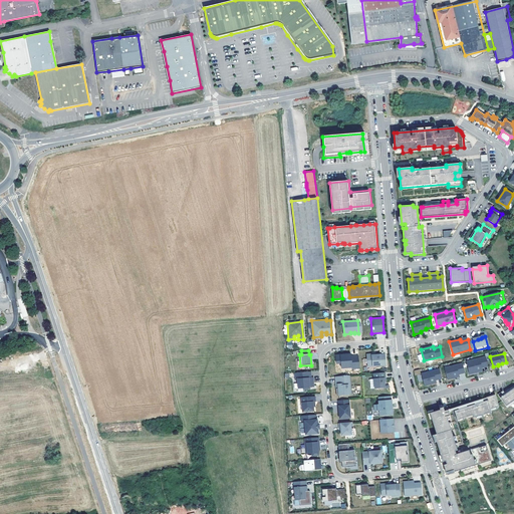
[(352,369),(359,368),(358,355),(351,356),(347,357),(347,354),(336,355),(336,364),(341,363),(342,368),(352,367),(352,369)]
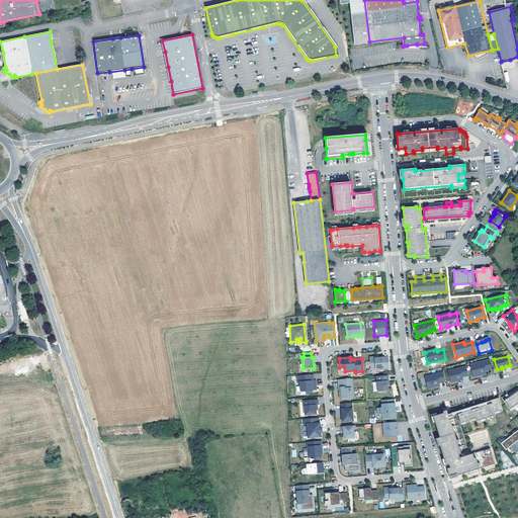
[(378,358),(374,358),(373,357),(369,357),(370,369),(390,368),(389,357),(378,358)]
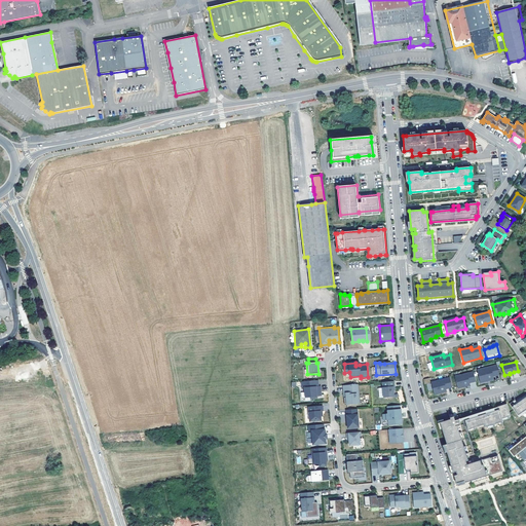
[(477,371),(480,383),(488,381),(487,379),(493,377),(493,376),(499,375),(497,365),(484,368),(485,369),(477,371)]
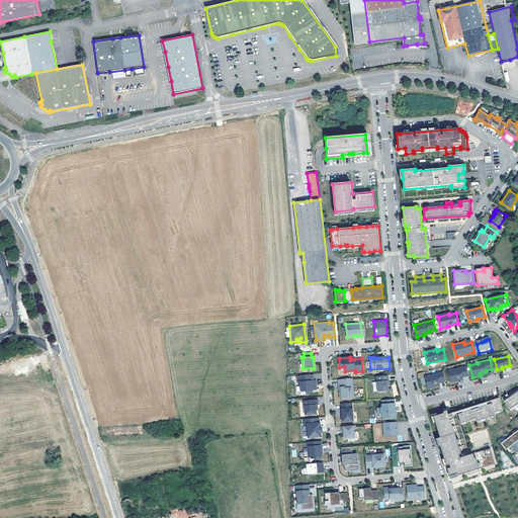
[(446,371),(449,382),(457,381),(456,379),(462,377),(462,376),(468,375),(466,365),(453,368),(454,369),(446,371)]
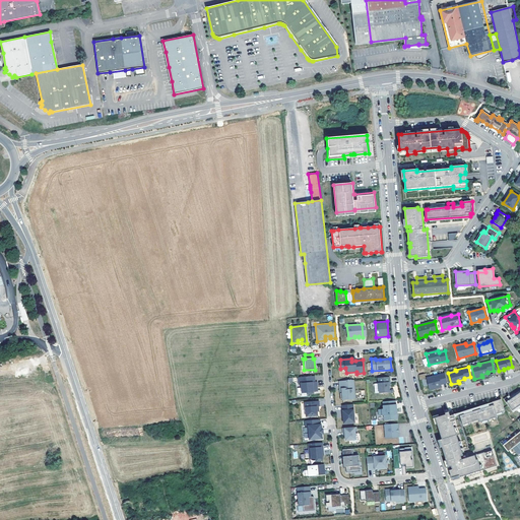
[(427,379),(429,390),(436,388),(436,387),(441,386),(441,384),(447,383),(445,373),(433,376),(433,377),(427,379)]
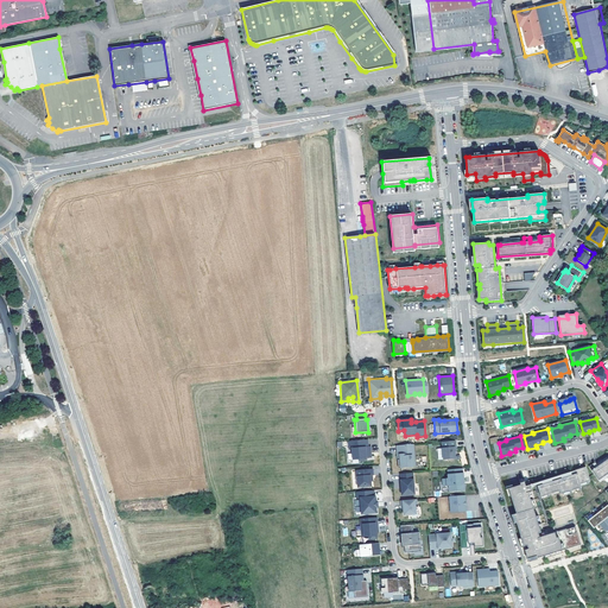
[(368,439),(348,442),(349,449),(352,449),(353,454),(353,460),(359,460),(359,461),(367,461),(367,457),(371,457),(369,454),(372,453),(371,447),(368,447),(368,439)]
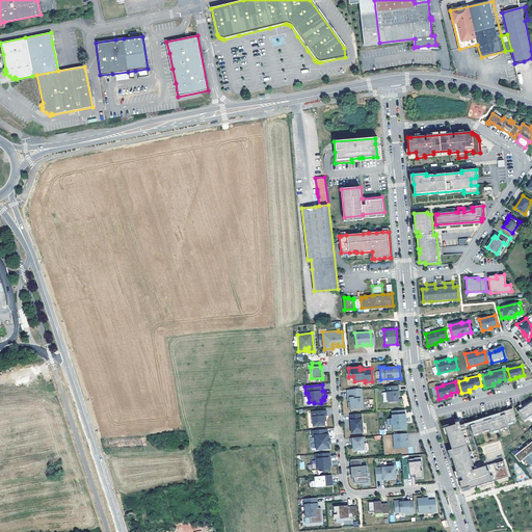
[(399,386),(387,387),(389,402),(399,401),(398,395),(398,391),(399,391),(399,386)]
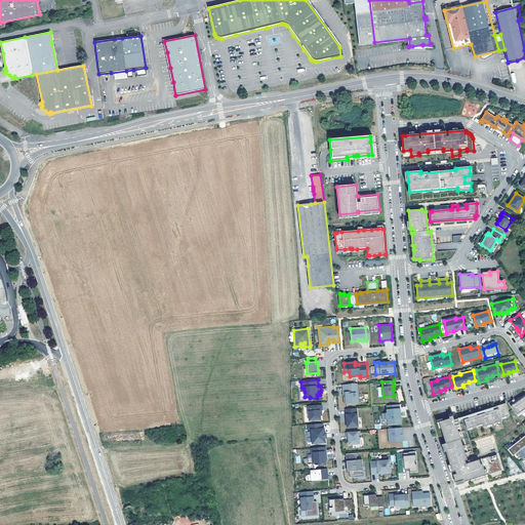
[(357,384),(342,385),(344,393),(346,393),(346,397),(344,397),(345,404),(357,403),(356,394),(358,393),(357,384)]
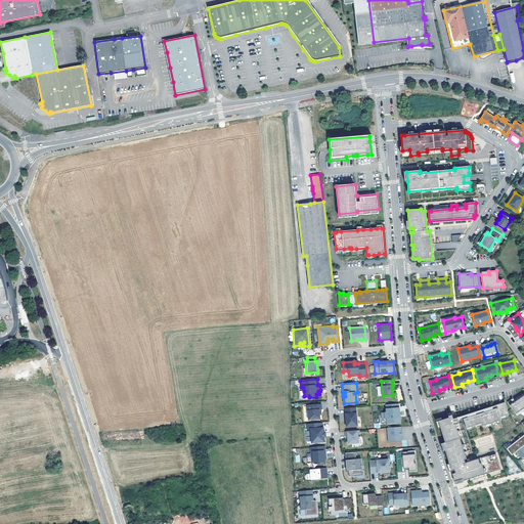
[(511,400),(508,402),(510,405),(523,395),(523,393),(514,400),(514,401),(513,402),(511,400)]
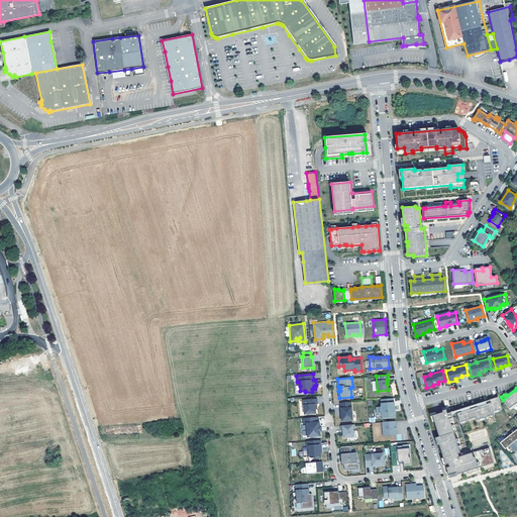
[(516,390),(503,400),(509,409),(516,403),(516,390)]
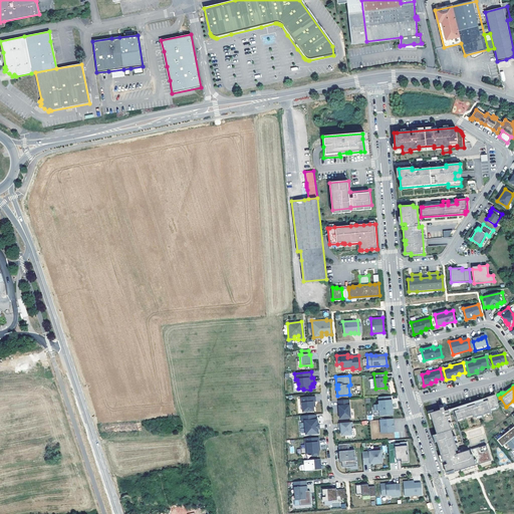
[(459,410),(454,411),(457,421),(458,420),(463,419),(463,421),(465,421),(464,419),(468,417),(473,416),(473,418),(474,418),(478,417),(483,416),(483,418),(484,417),(484,416),(485,415),(490,414),(490,416),(492,415),(491,413),(492,413),(491,412),(491,410),(496,408),(497,410),(498,410),(497,408),(499,407),(496,395),(487,398),(487,401),(465,408),(464,407),(461,408),(461,409),(459,410)]
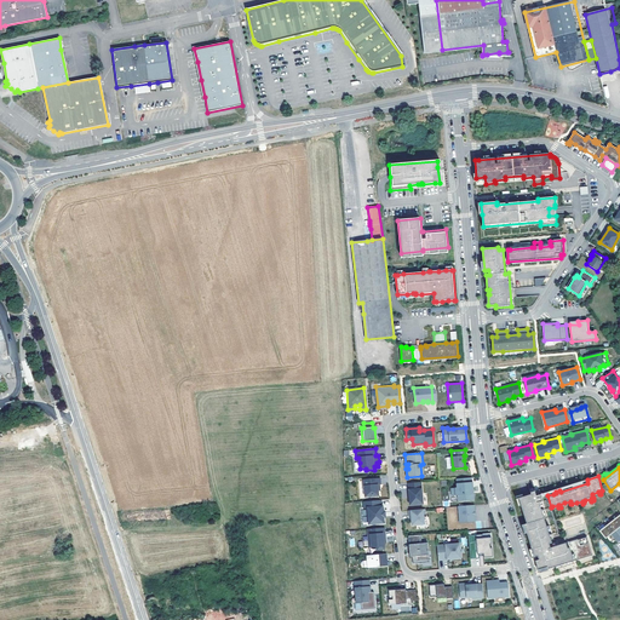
[(472,477),(457,478),(458,488),(452,488),(452,495),(458,495),(459,501),(474,500),(474,494),(472,494),(472,487),(474,487),(472,477)]
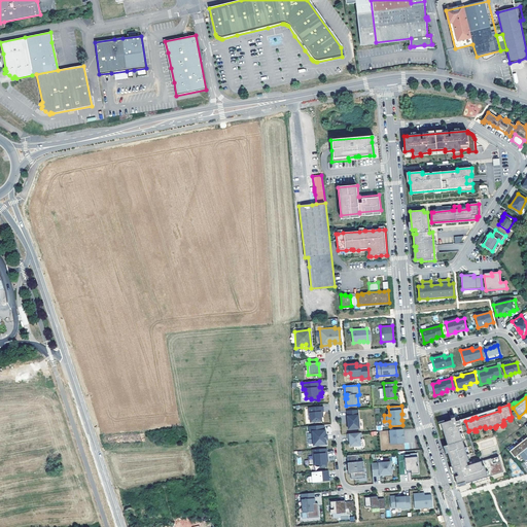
[(323,407),(309,408),(311,422),(322,421),(321,417),(321,412),(323,412),(323,407)]
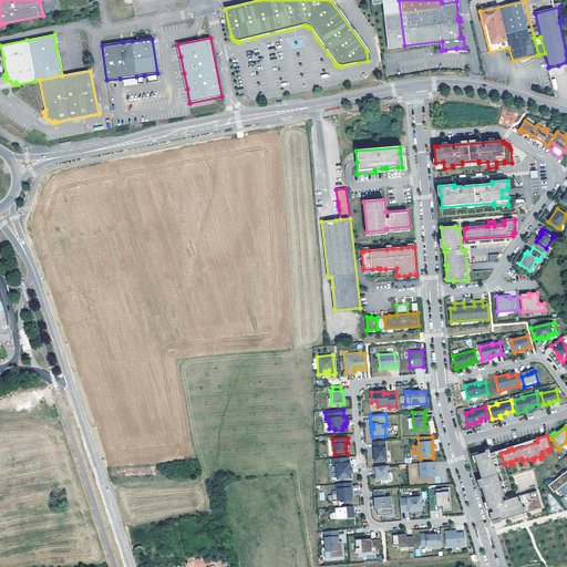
[(537,439),(495,452),(495,454),(505,451),(506,452),(508,451),(508,450),(512,449),(513,450),(537,442),(537,439)]
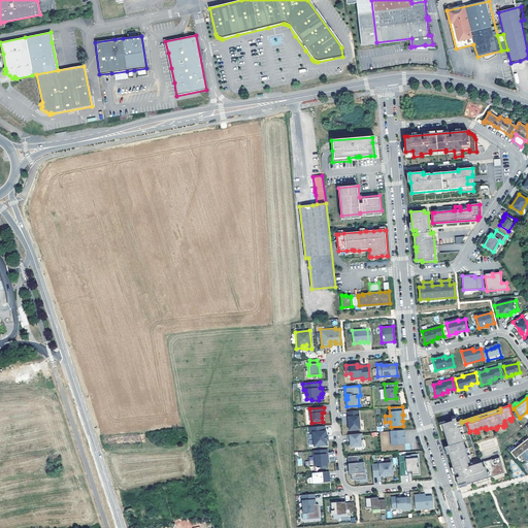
[(359,410),(348,411),(349,421),(350,421),(350,424),(349,424),(350,430),(360,429),(359,410)]
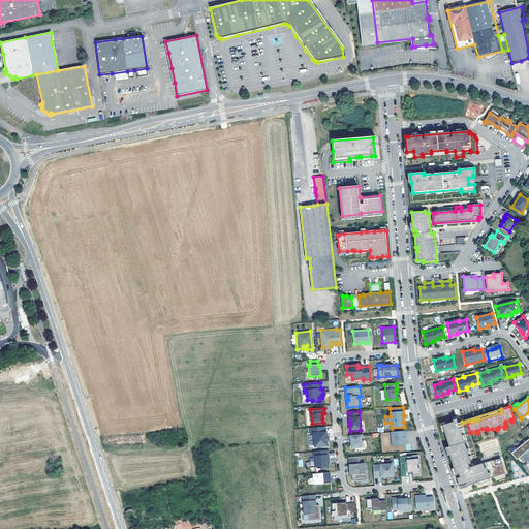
[(453,422),(442,425),(449,446),(447,447),(456,475),(459,474),(460,477),(464,476),(466,484),(467,486),(488,479),(505,474),(501,458),(470,467),(469,464),(462,443),(465,443),(462,436),(464,435),(464,434),(462,435),(460,429),(462,429),(462,428),(463,427),(462,424),(462,422),(460,417),(453,421),(453,422)]
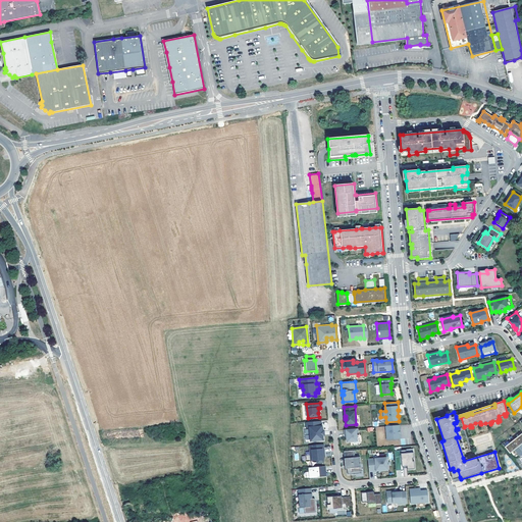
[(321,421),(306,422),(306,427),(310,427),(311,441),(323,440),(323,435),(322,431),(322,426),(321,426),(321,421)]
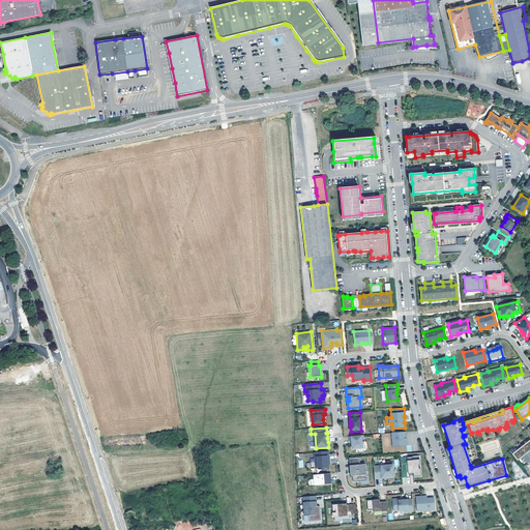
[(391,433),(392,446),(407,445),(406,441),(405,441),(405,436),(406,436),(406,432),(391,433)]
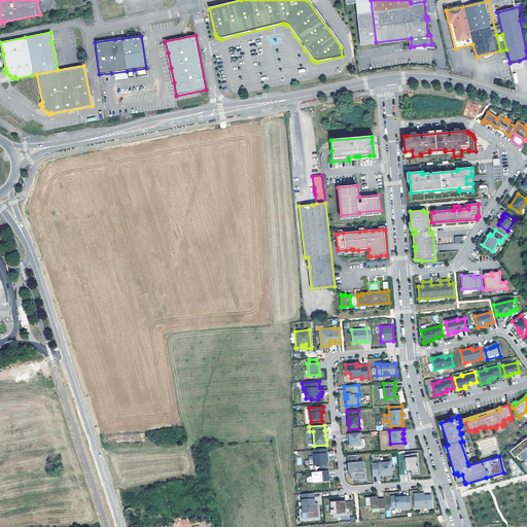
[(361,432),(348,433),(348,438),(350,438),(350,441),(350,447),(360,446),(360,436),(361,436),(361,432)]
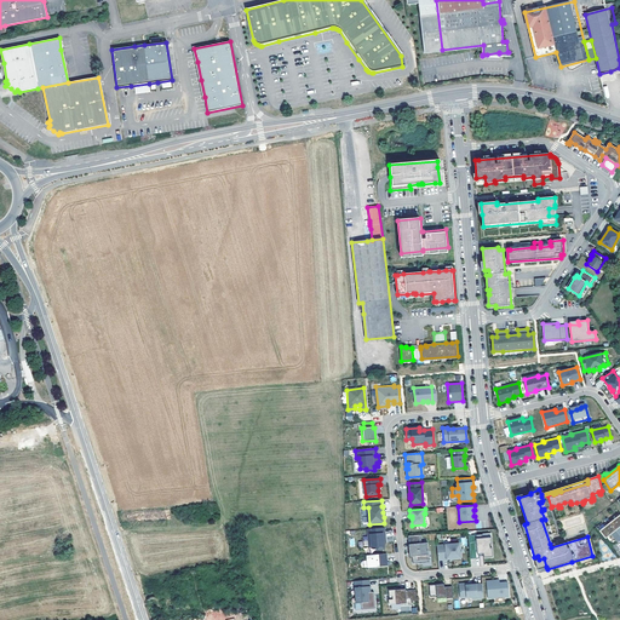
[(619,514),(600,530),(606,539),(610,534),(619,527),(619,514)]
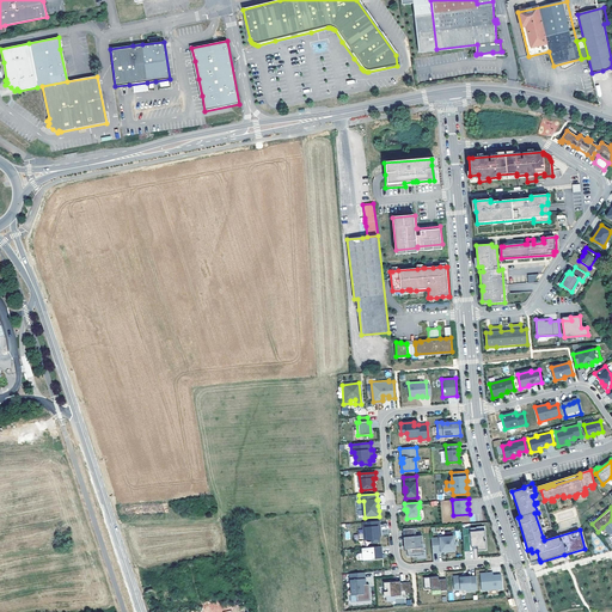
[(538,513),(534,513),(543,537),(545,536),(543,528),(543,527),(540,521),(539,520),(538,513)]
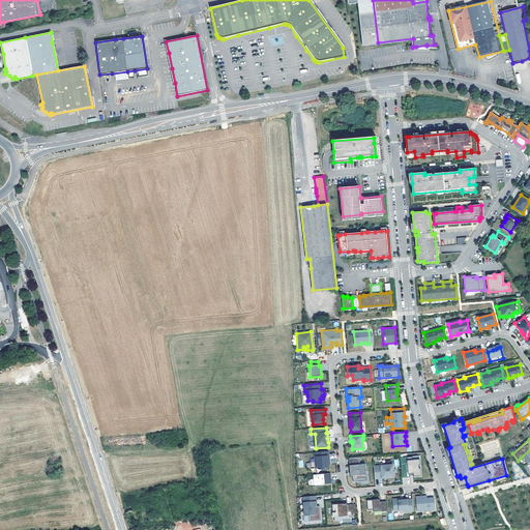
[(328,451),(314,452),(316,468),(322,467),(322,470),(329,470),(328,464),(330,464),(328,451)]
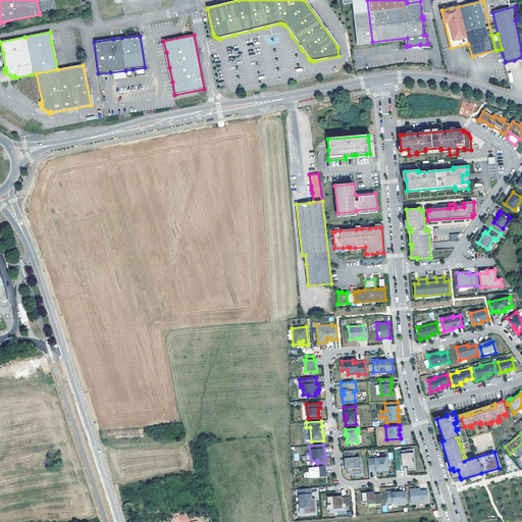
[(406,450),(395,451),(396,470),(404,470),(403,467),(407,466),(408,469),(415,469),(414,462),(411,462),(411,458),(414,458),(413,453),(407,453),(406,450)]
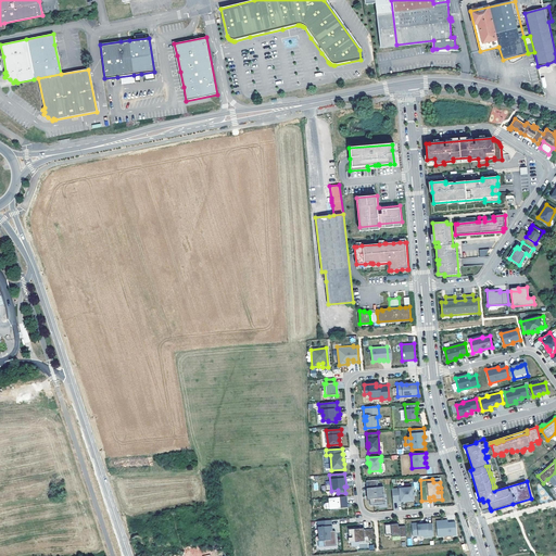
[(376,480),(368,480),(370,500),(370,506),(378,505),(378,504),(383,504),(381,488),(381,485),(377,485),(376,480)]
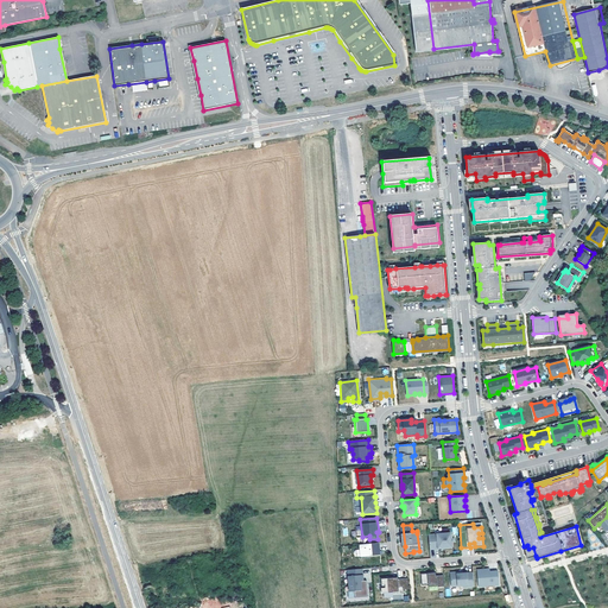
[(451,533),(429,534),(430,550),(438,549),(438,548),(445,548),(453,548),(451,533)]
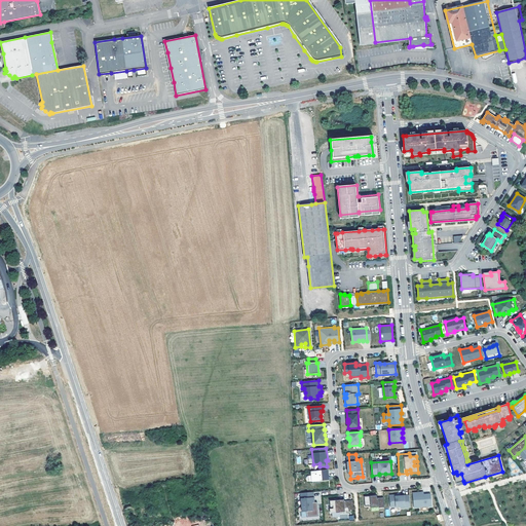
[(326,470),(311,472),(311,482),(329,480),(329,474),(326,474),(326,470)]
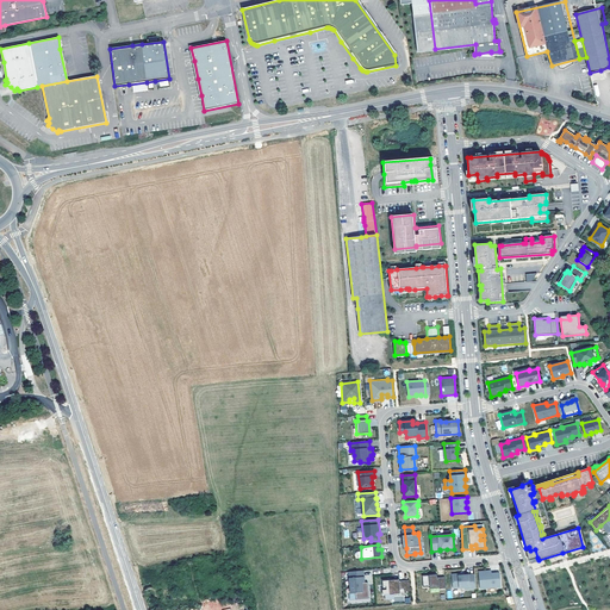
[(530,551),(527,552),(529,560),(537,558),(535,549),(530,551)]
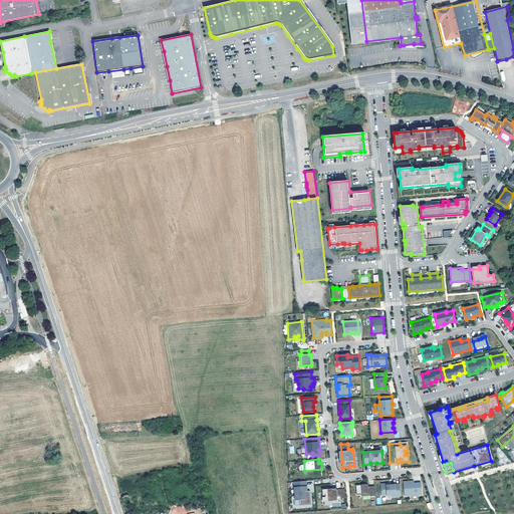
[(307,491),(306,481),(292,482),(294,506),(310,504),(309,490),(307,491)]
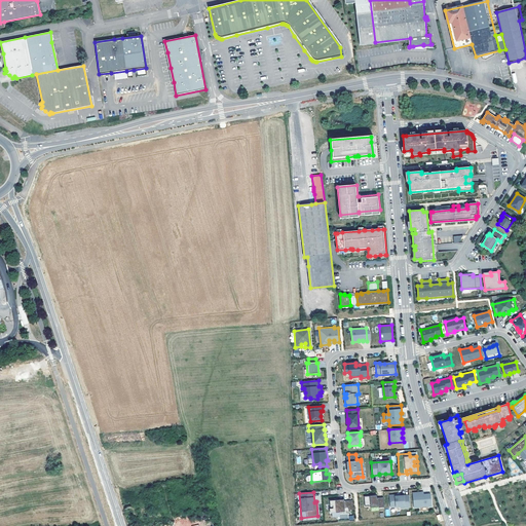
[(420,492),(413,493),(414,508),(431,506),(430,494),(424,494),(423,493),(421,493),(420,492)]
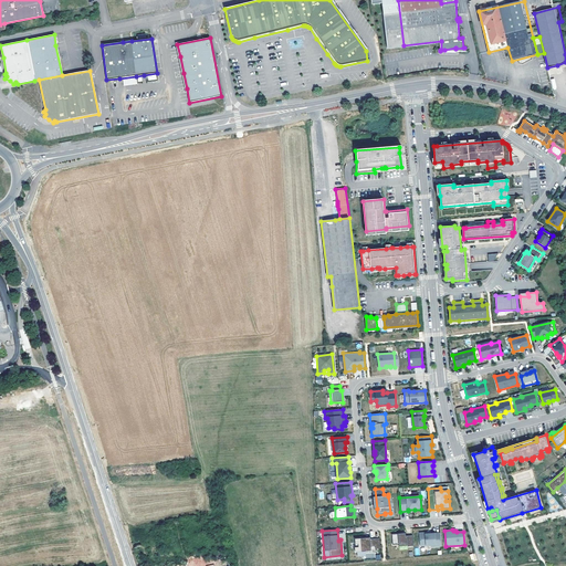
[(408,546),(413,546),(412,535),(406,536),(406,533),(391,534),(392,545),(399,544),(408,544),(408,545),(408,546)]
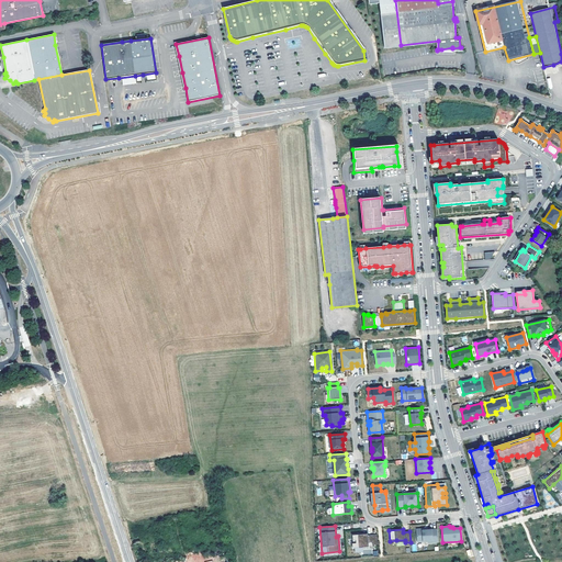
[(424,529),(416,529),(417,542),(428,541),(428,543),(438,542),(437,529),(428,530),(424,530),(424,529)]
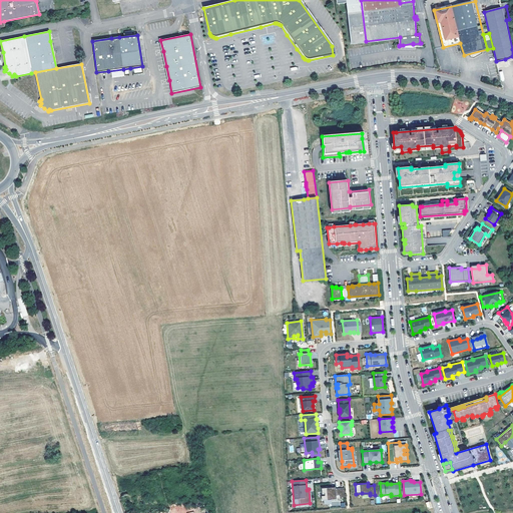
[(341,497),(345,497),(344,488),(336,489),(336,487),(327,488),(322,488),(323,501),(337,499),(337,495),(341,495),(341,497)]
